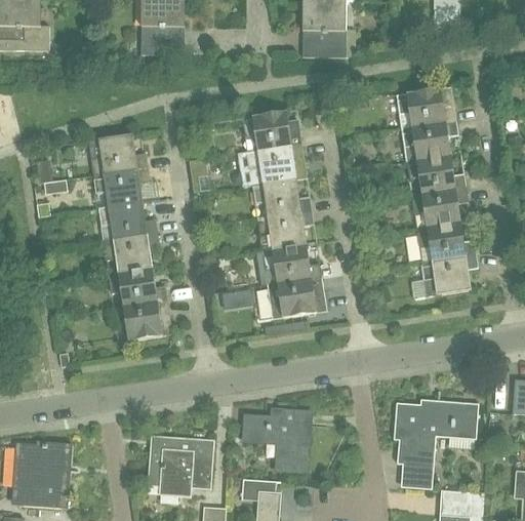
[(0,12),(0,51),(50,52),(50,24),(41,24),(42,0),(17,0),(17,13),(0,12)]
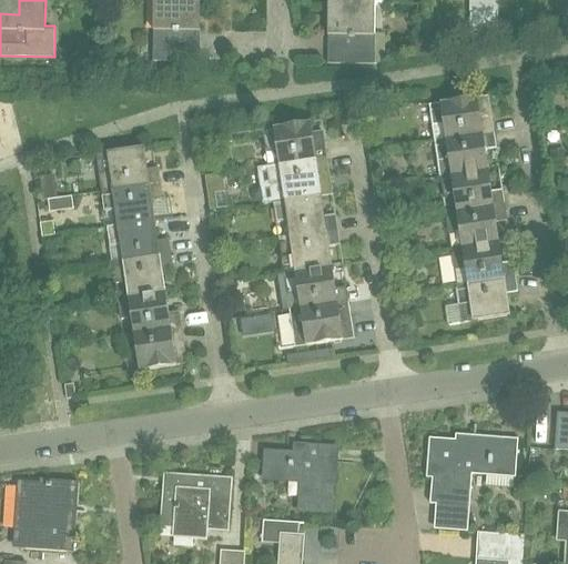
[(152,42),(152,58),(199,58),(199,42),(180,42),(180,27),(200,27),(200,0),(152,0),(153,27),(152,42)]
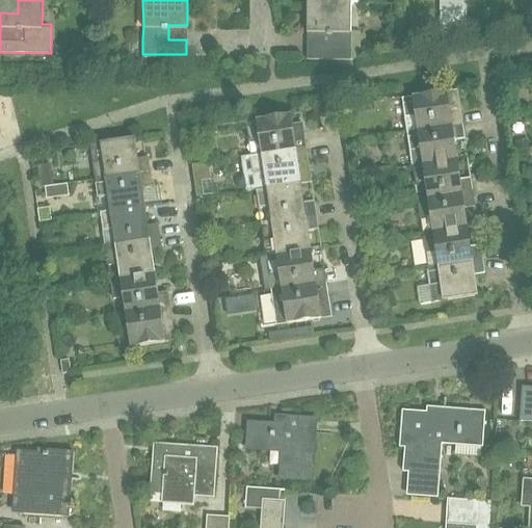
[(307,41),(307,55),(350,56),(350,28),(350,0),(307,0),(307,26),(324,26),(324,41),(307,41)]
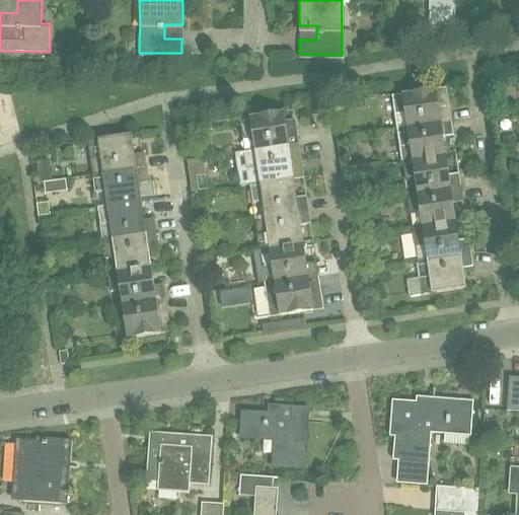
[(378,34),(379,48),(392,46),(390,32),(378,34)]
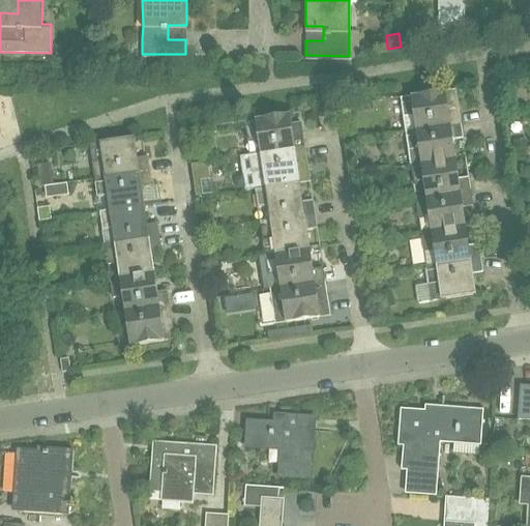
[(407,129),(417,127),(461,121),(459,107),(458,107),(454,87),(445,88),(402,94),(404,114),(407,129)]
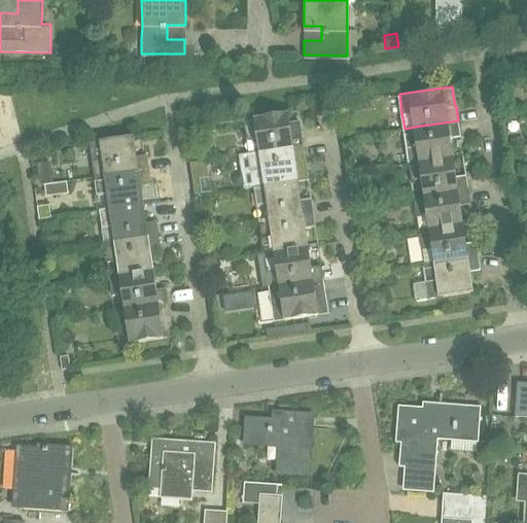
[(260,115),(244,117),(246,136),(257,135),(259,150),(303,143),(301,130),(300,119),(289,120),(287,111),(260,115)]
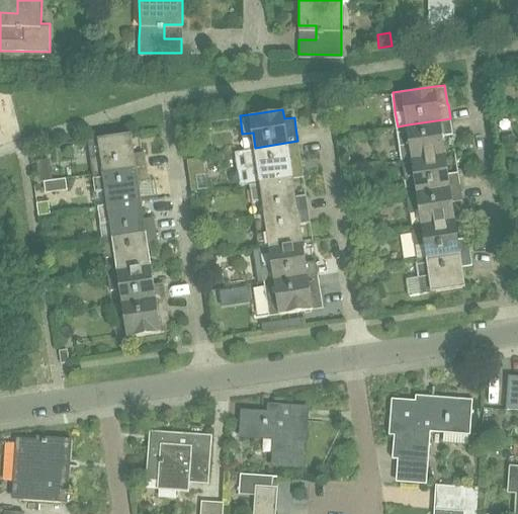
[(398,126),(401,145),(403,159),(445,153),(442,134),(452,133),(450,118),(408,124),(398,126)]
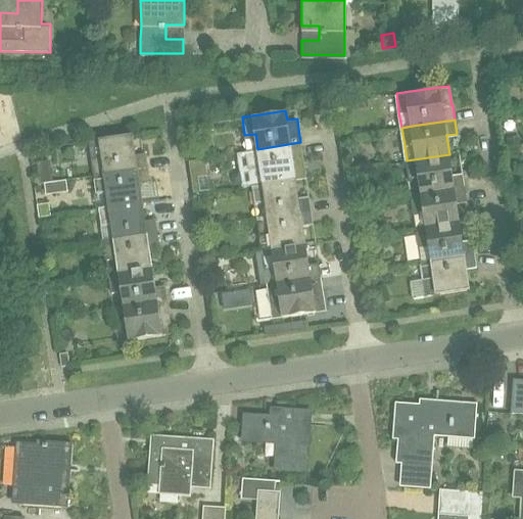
[(93,174),(103,173),(147,166),(145,151),(135,153),(132,134),(89,140),(93,174)]
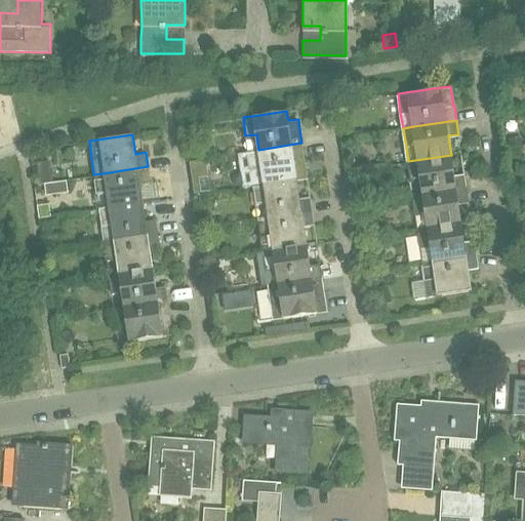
[(508,136),(509,146),(521,144),(520,134),(508,136)]
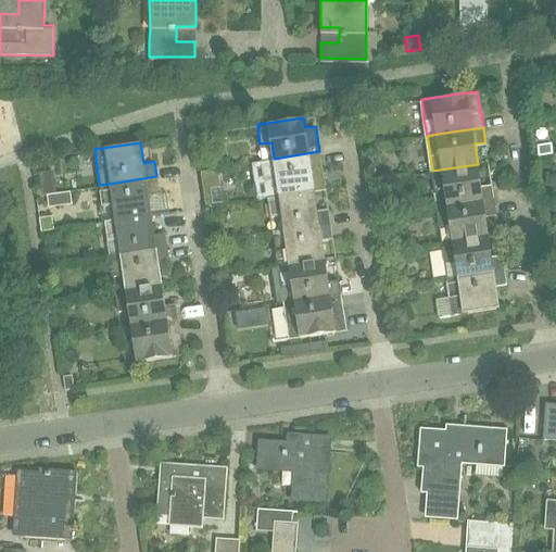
[(263,160),(252,162),(257,197),(267,196),(314,189),(325,187),(321,166),(319,151),(274,159),(263,160)]
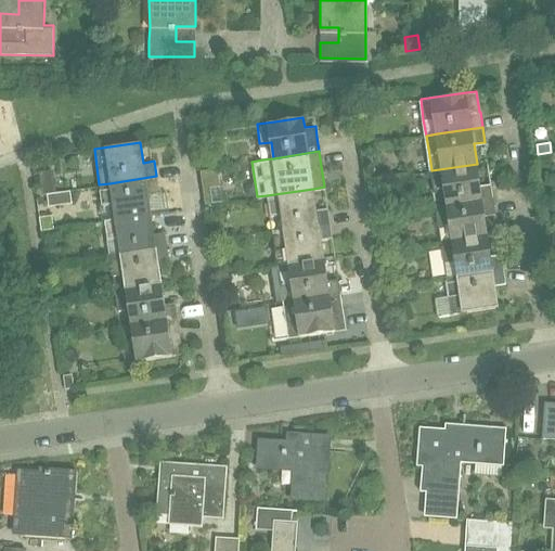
[(444,189),(447,204),(492,197),(490,183),(480,184),(477,164),(431,170),(434,190),(444,189)]
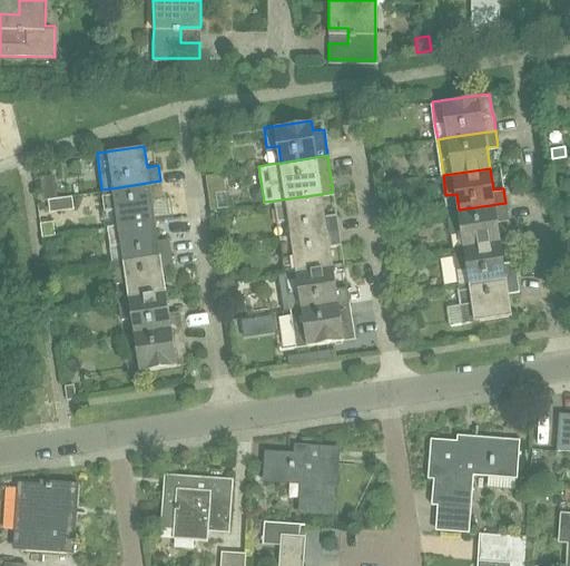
[(223,172),(205,174),(209,208),(217,207),(215,189),(225,188),(223,172)]
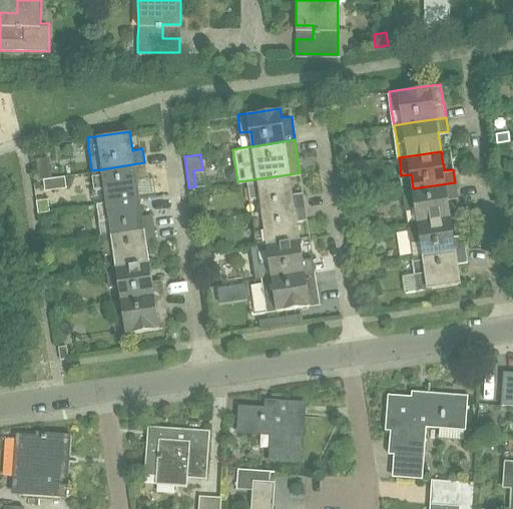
[(146,176),(144,162),(101,169),(91,170),(94,189),(103,187),(105,201),(139,196),(136,178),(146,176)]
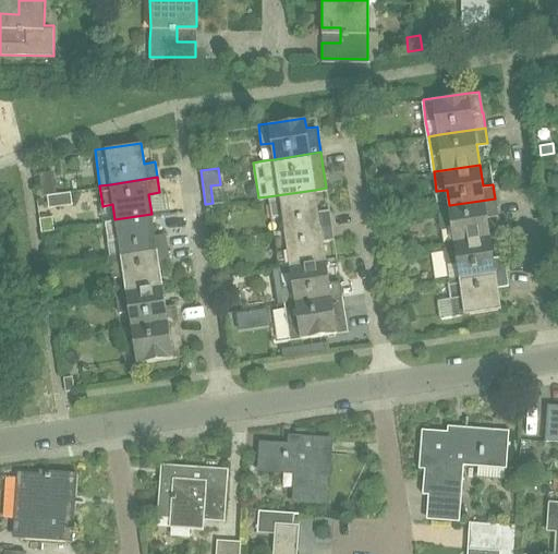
[(330,224),(329,209),(318,211),(315,190),(268,196),(271,216),(282,214),(284,230),(330,224)]
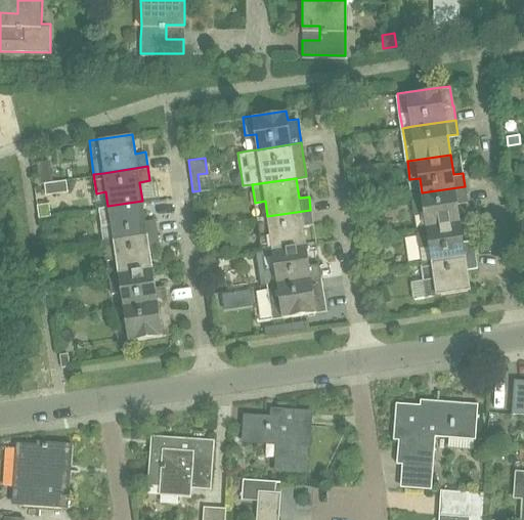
[(467,201),(465,186),(422,192),(411,195),(415,213),(425,212),(427,225),(460,220),(457,202),(467,201)]
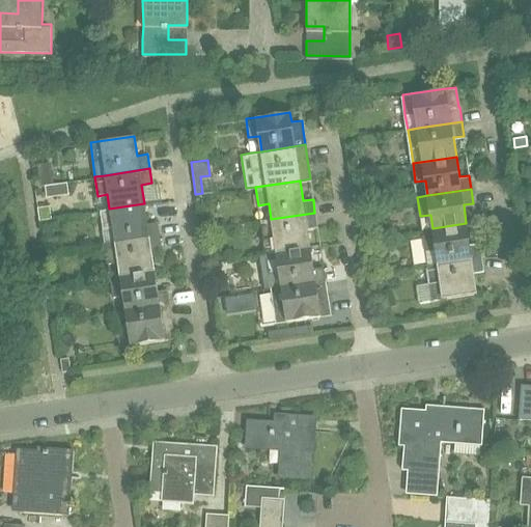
[(37,205),(39,218),(52,216),(50,203),(37,205)]
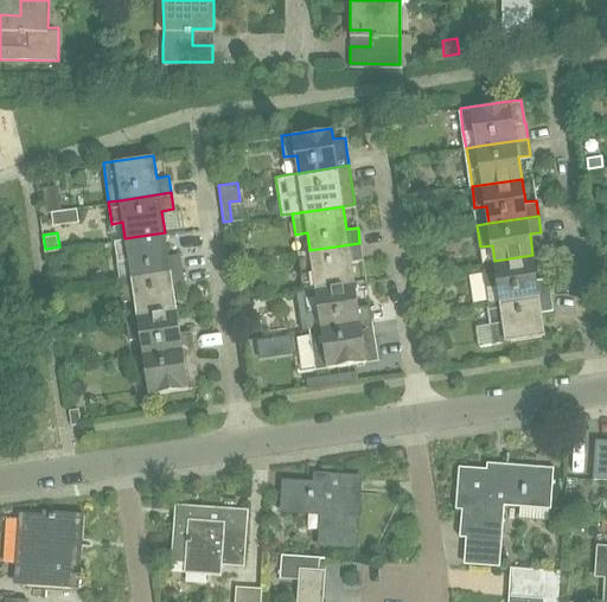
[(125,238),(114,241),(117,262),(128,261),(131,276),(181,269),(179,254),(168,255),(165,232),(125,238)]
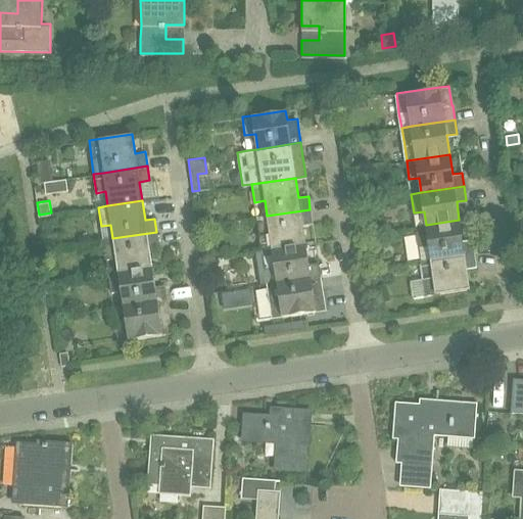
[(270,234),(272,248),(305,244),(302,225),(313,224),(310,209),(267,216),(256,217),(259,236),(270,234)]
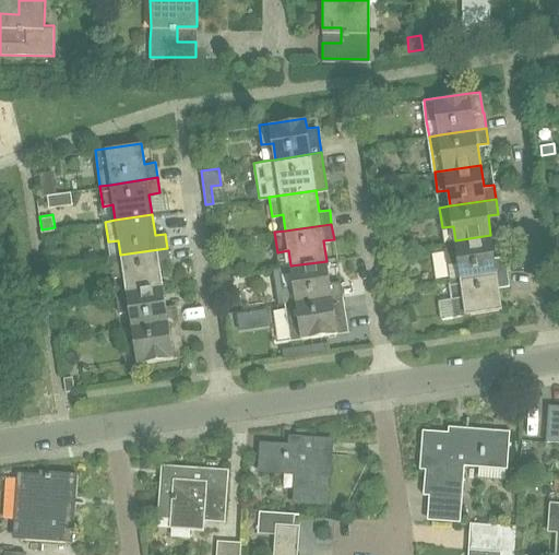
[(450,279),(461,278),(507,271),(504,256),(494,257),(490,235),(455,240),(444,243),(448,263),(450,279)]
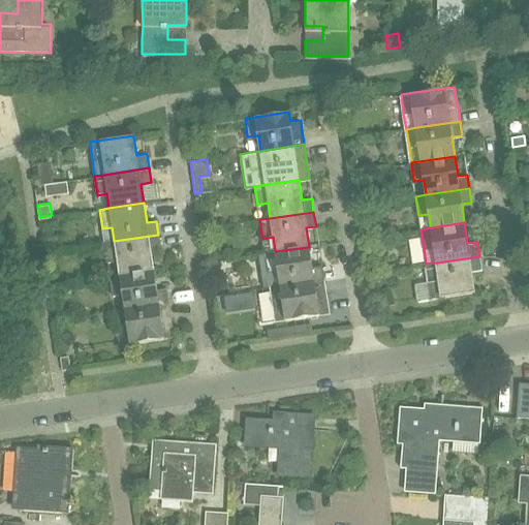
[(60,233),(45,236),(48,248),(62,246),(60,233)]
